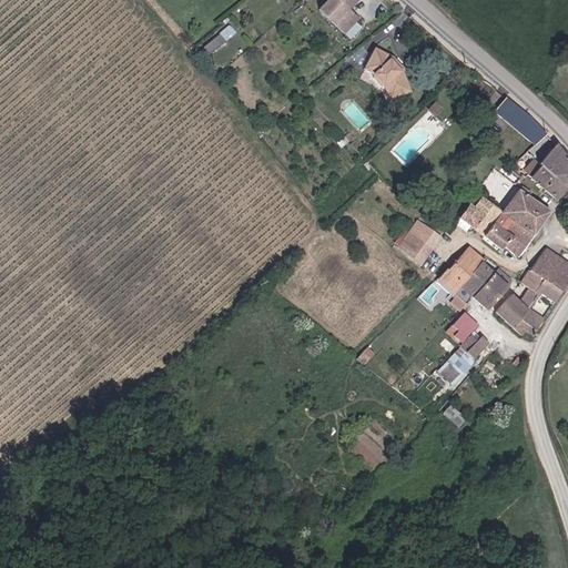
[(351,10),(359,0),(328,0),(324,4),(320,9),(351,40),(355,36),(351,31),(361,21),(351,10)]
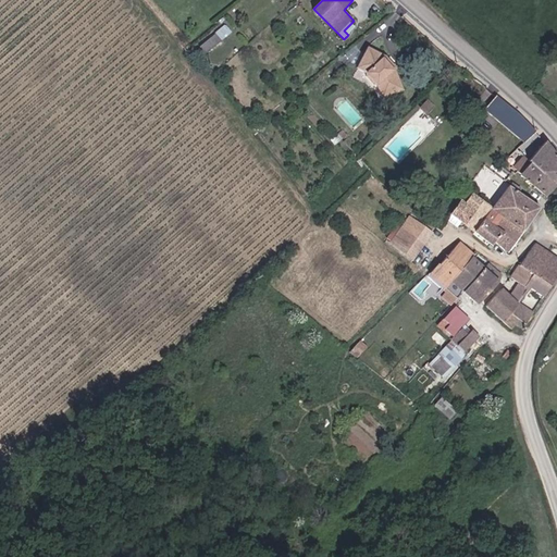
[(225,23),(199,45),(206,53),(232,32),(225,23)]
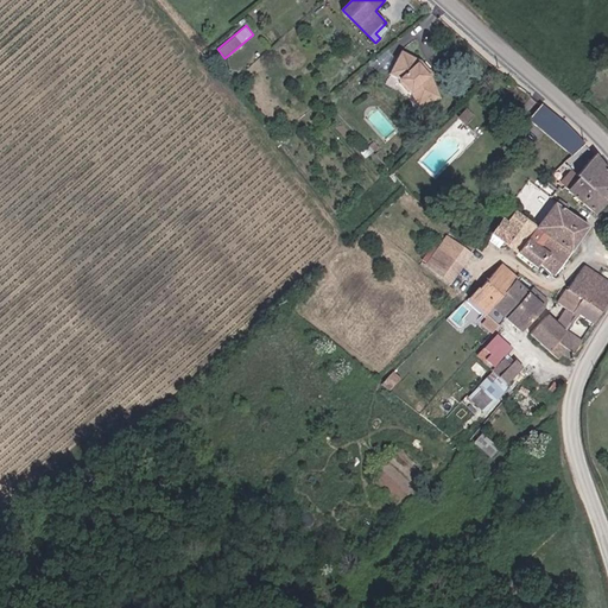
[(419,105),(441,95),(431,75),(420,62),(401,51),(392,73),(399,78),(411,92),(419,105)]
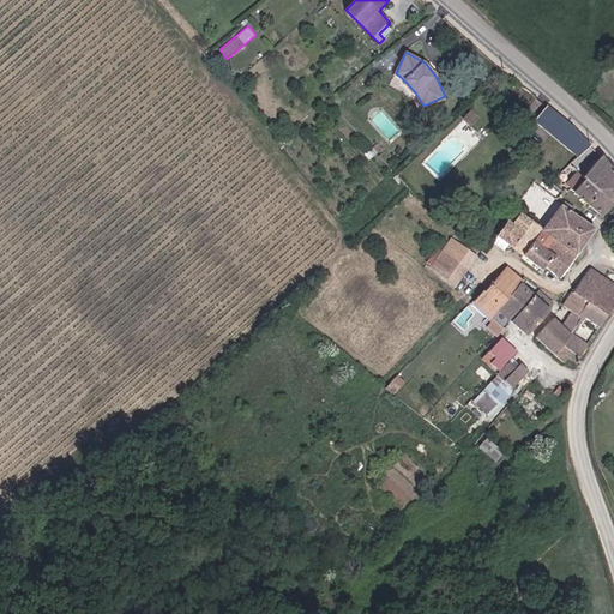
[(561,179),(572,188),(600,154),(591,143),(549,108),(527,133),(540,144),(551,132),(565,144),(579,157),(561,179)]
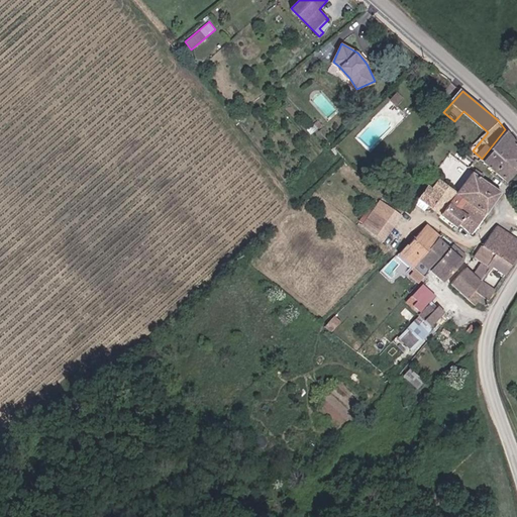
[(506,183),(516,173),(516,144),(505,129),(482,159),(506,183)]
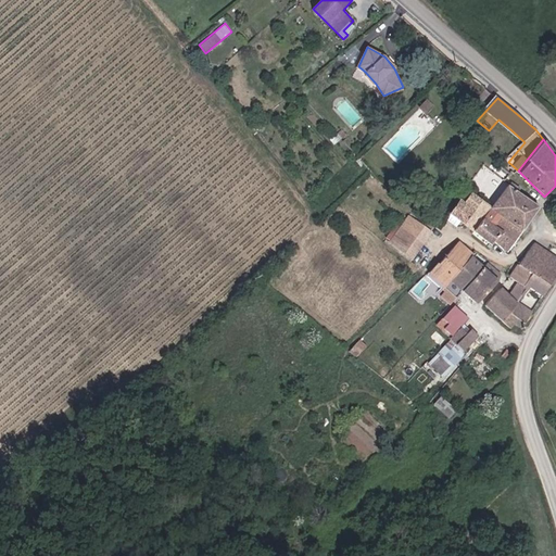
[(520,189),(510,182),(492,206),(474,232),(493,247),(497,241),(512,251),(542,210),(518,192),(520,189)]
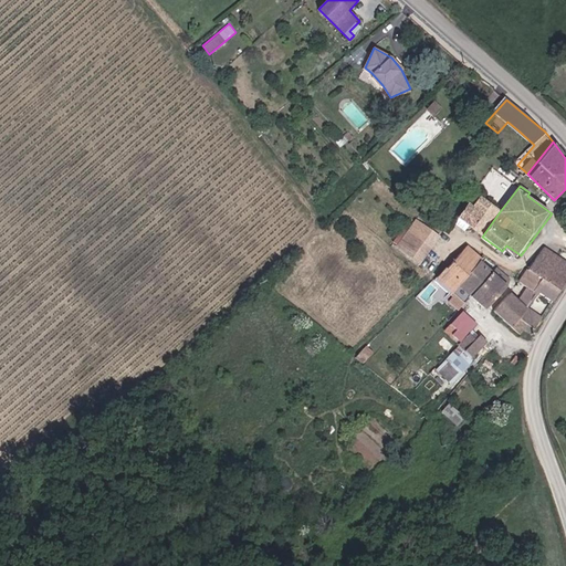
[(482,237),(501,210),(480,195),(460,221),(482,237)]
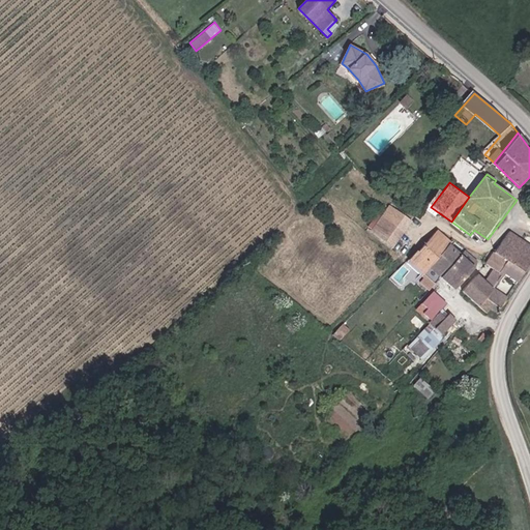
[(395,245),(414,219),(394,205),(376,231),(395,245)]
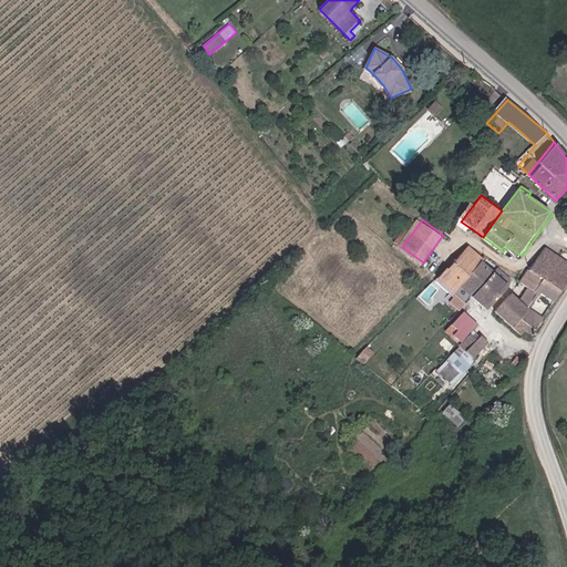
[(439,281),(452,295),(461,285),(482,263),(485,259),(472,246),(439,281)]
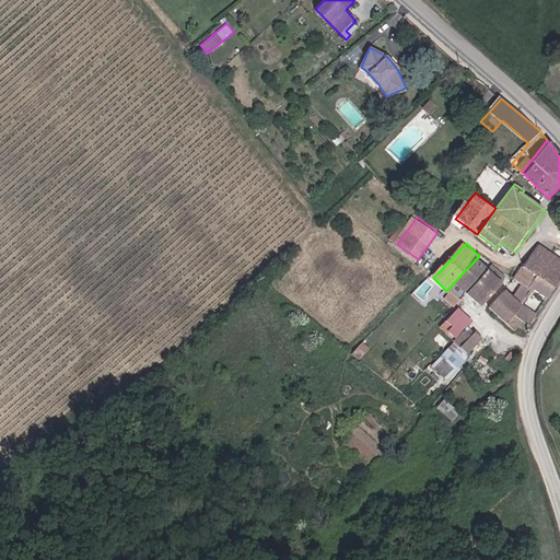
[(535,292),(544,300),(559,278),(559,257),(541,243),(515,277),(525,286),(535,292)]
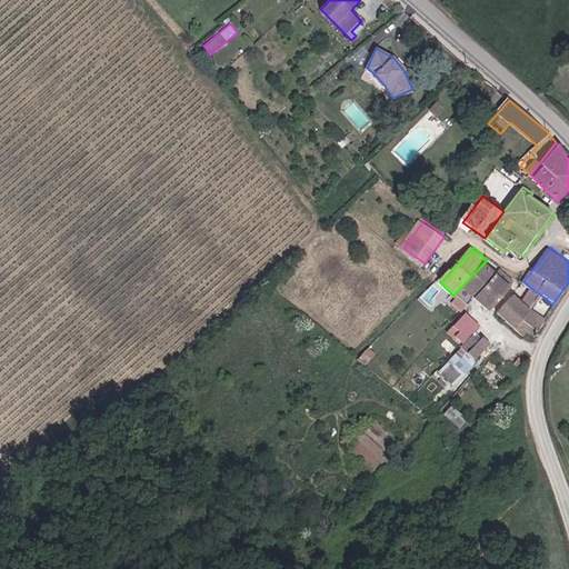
[(462,286),(475,297),(496,273),(483,263),(462,286)]
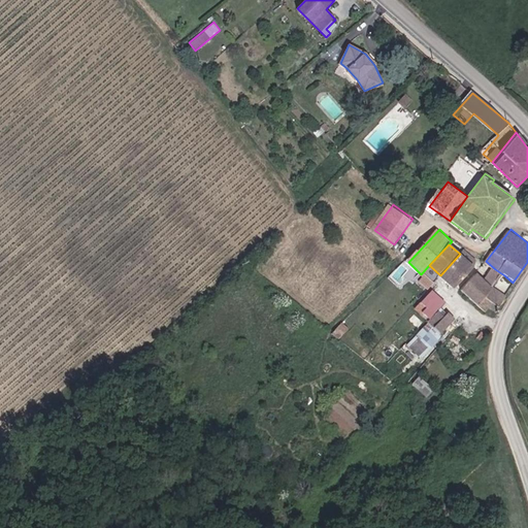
[(460,254),(440,275),(454,288),(473,267),(460,254)]
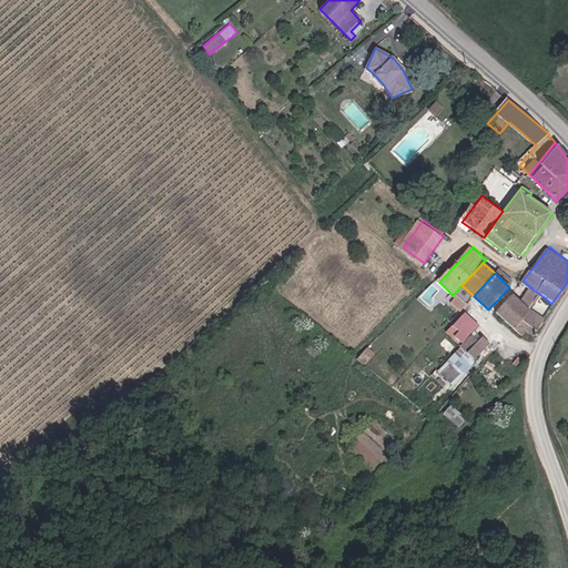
[(524,301),(533,308),(543,296),(533,290),(524,301)]
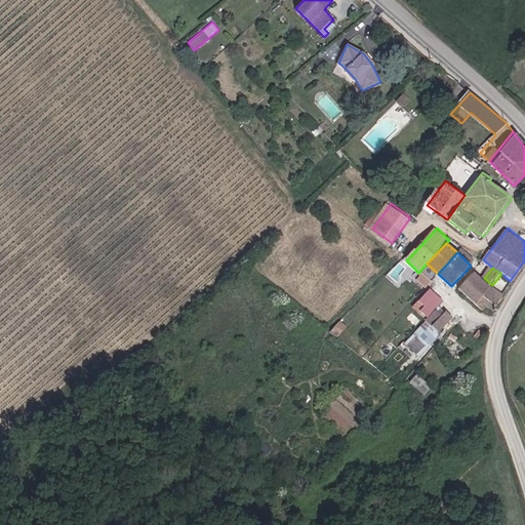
[(486,308),(491,300),(497,305),(505,294),(492,285),(484,278),(474,271),(460,288),(486,308)]
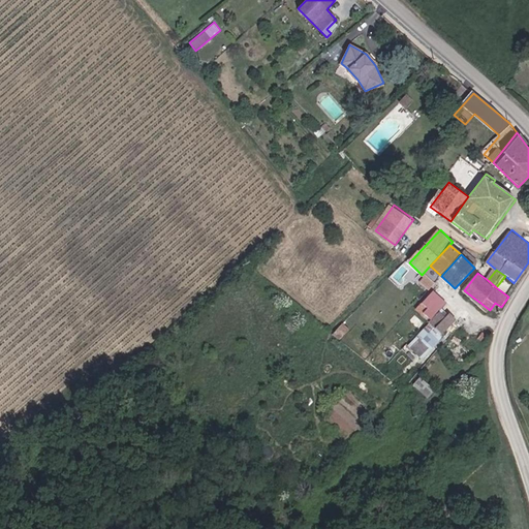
[(428,289),(435,283),(426,275),(419,281),(428,289)]
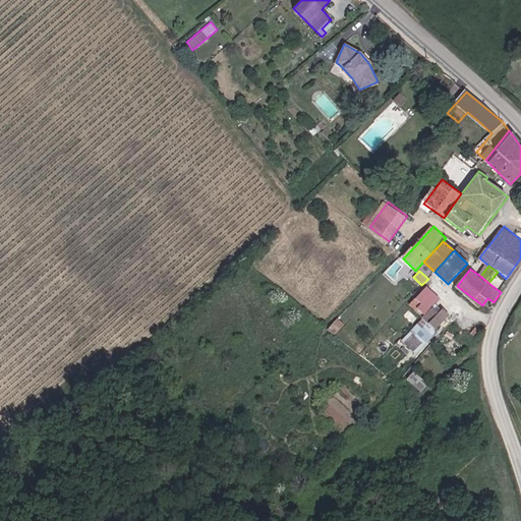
[(428,285),(419,293),(430,305),(440,297),(428,285)]
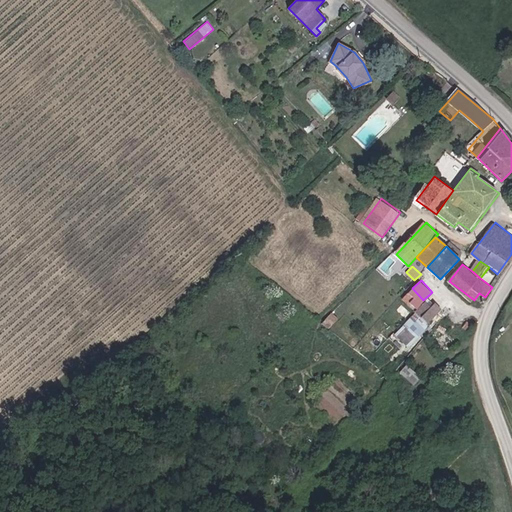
[(425,302),(415,311),(428,323),(443,309),(436,301),(430,307),(425,302)]
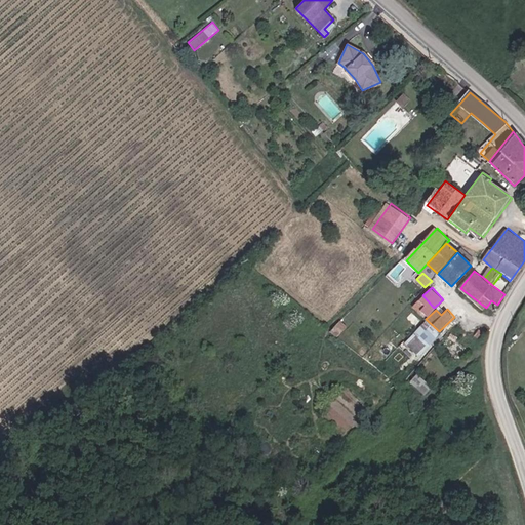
[(405,346),(421,356),(438,332),(421,321),(405,346)]
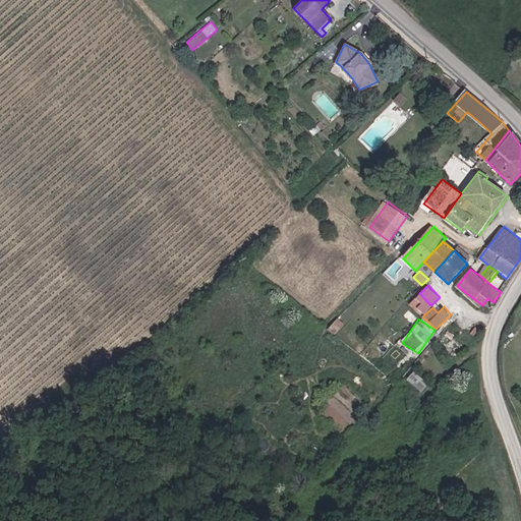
[(407,379),(420,391),(426,385),(413,372),(407,379)]
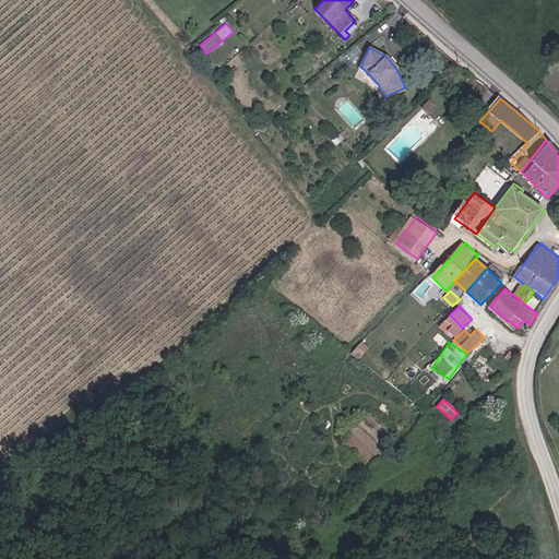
All buildings are outlined.
